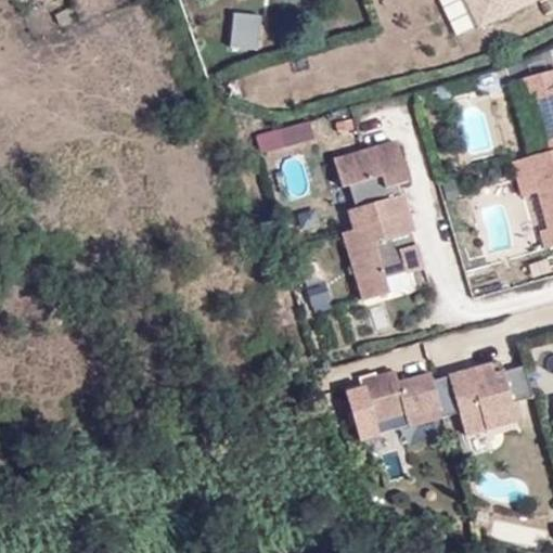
[(440,0),(460,46),(547,10),(542,0),(440,0)]
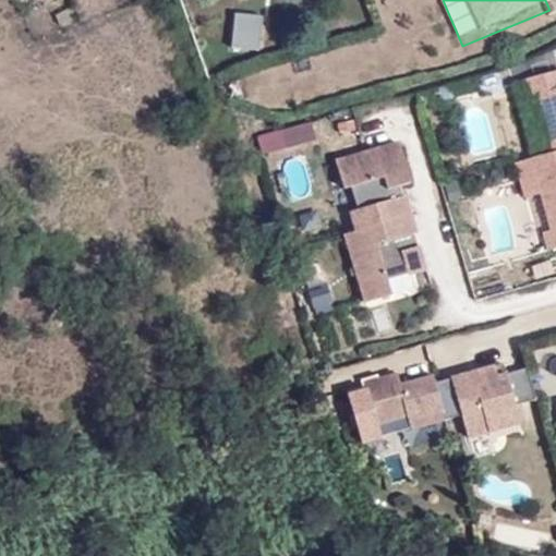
[(265,22),(238,17),(236,40),(263,44),(265,22)]
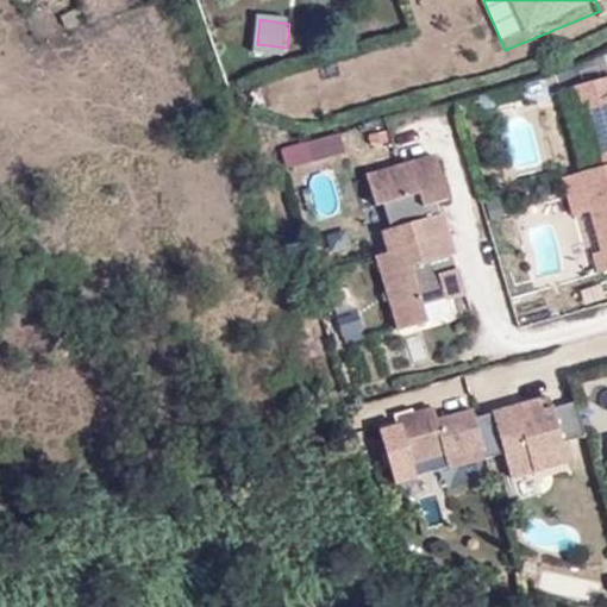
[(586,104),(602,166),(606,164),(606,76),(571,86),(577,106),(586,104)]
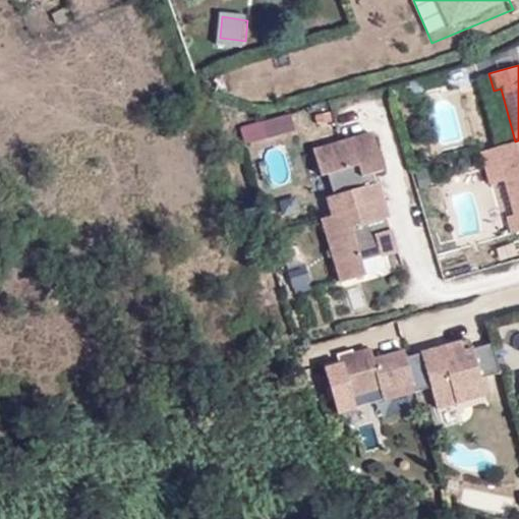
[(299,120),(247,128),(250,147),(302,138),(299,120)]
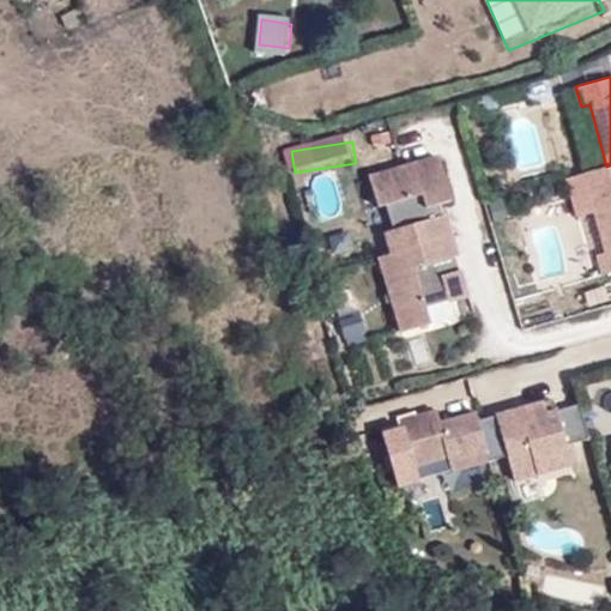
[(436,155),(368,174),(377,206),(385,204),(392,229),(385,231),(391,252),(377,255),(398,325),(428,316),(424,306),(467,294),(461,270),(459,271),(451,273),(446,258),(454,255),(457,255),(445,213),(441,215),(430,218),(427,209),(439,205),(449,201),(436,155)]
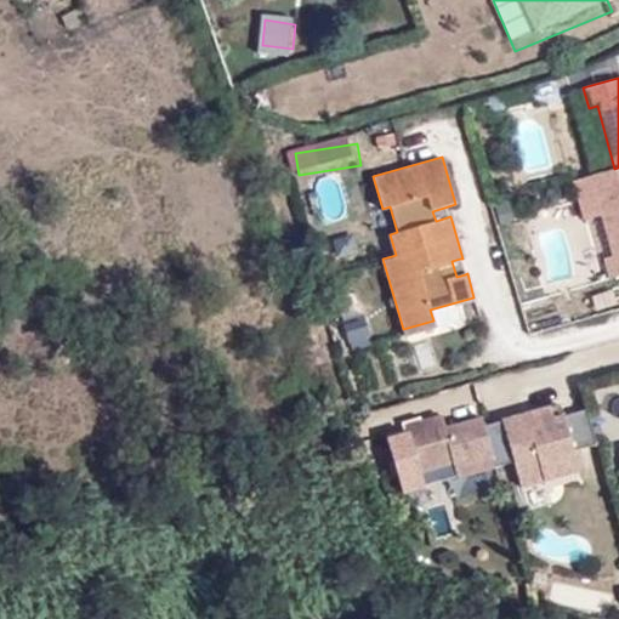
[(618,168),(614,169),(590,176),(600,214),(612,255),(602,257),(608,277),(618,273),(618,168)]
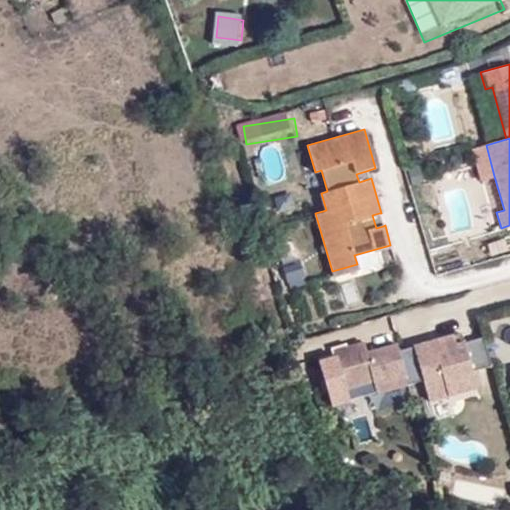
[(494,176),(486,145),(471,149),(480,180),(494,176)]
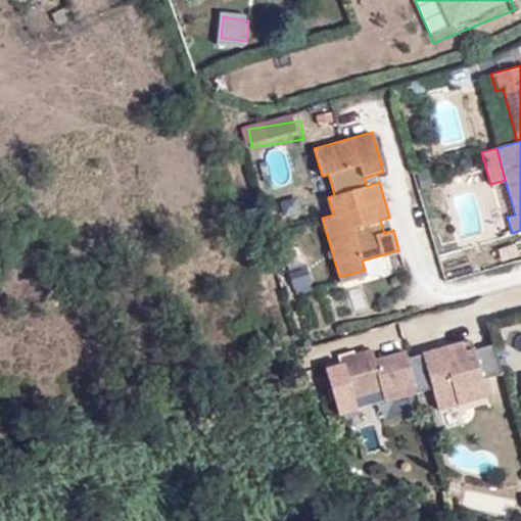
[(374,175),(364,178),(367,186),(376,183),(374,175)]
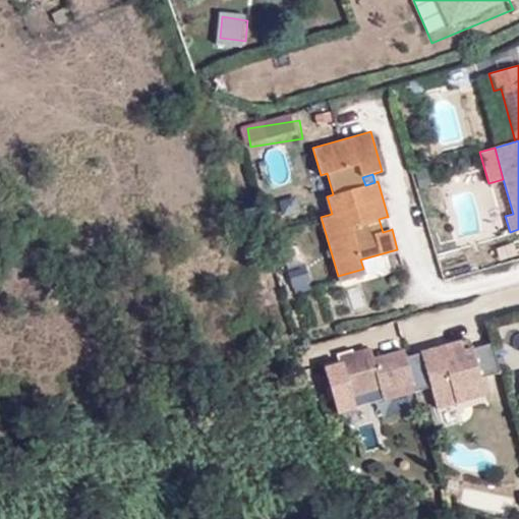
[(390,230),(386,217),(379,219),(383,232),(390,230)]
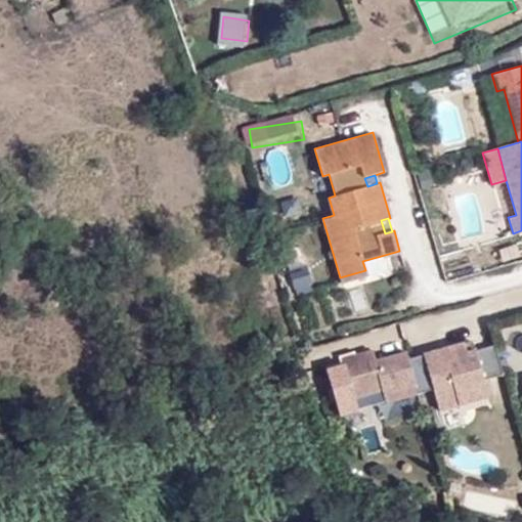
[(310,281),(305,264),(288,268),(294,287),(310,281)]
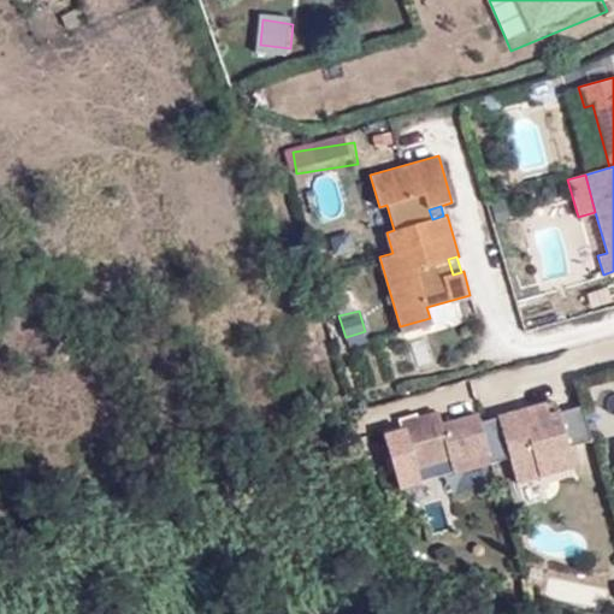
[(558,403),(548,406),(551,417),(561,414),(558,403)]
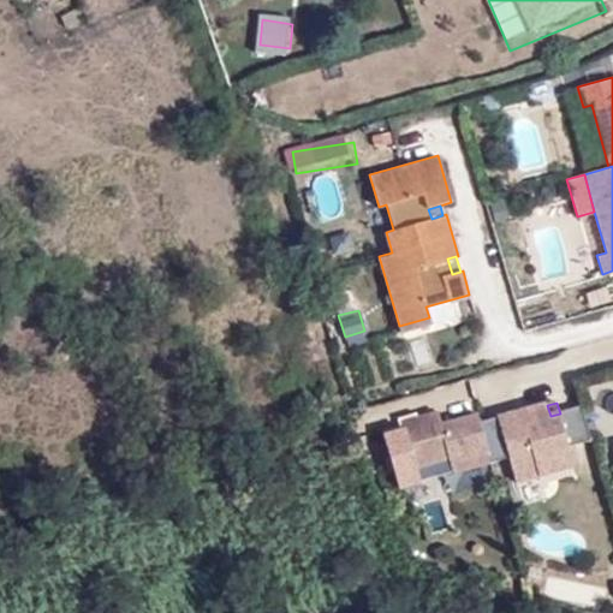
[(533,464),(566,454),(594,446),(583,408),(560,414),(551,416),(547,405),(477,426),(488,465),(506,460),(513,486),(537,478),(533,464)]
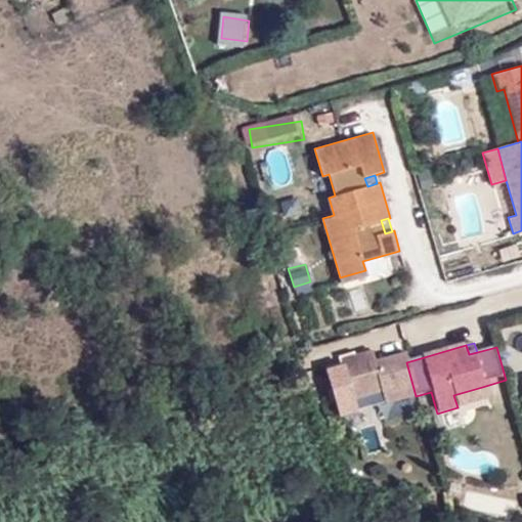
[(406,362),(404,355),(373,363),(370,353),(339,362),(341,368),(323,374),(336,419),(353,414),(350,401),(378,393),(382,406),(416,396),(406,362)]
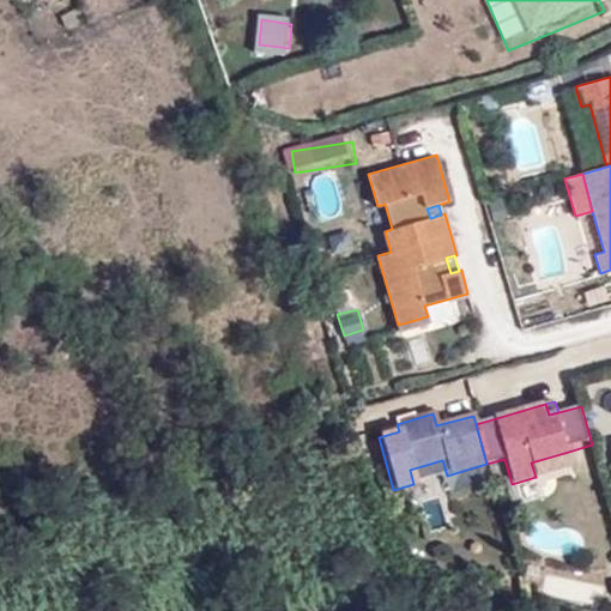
[(564,453),(531,463),(536,477),(569,467),(564,453)]
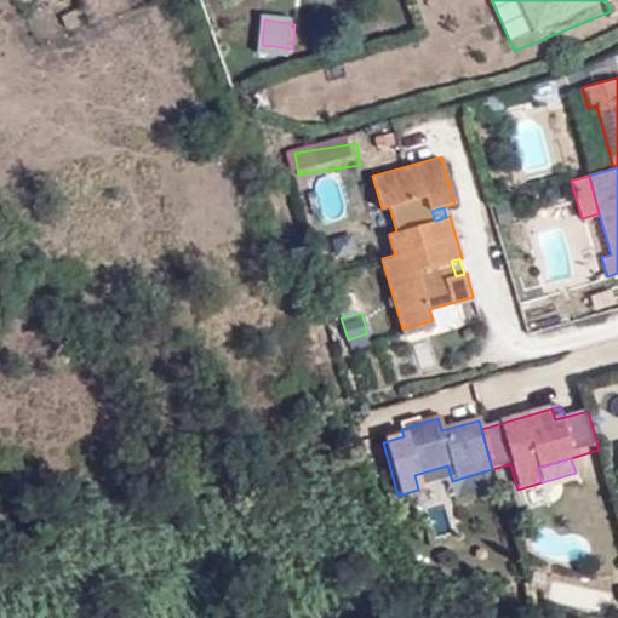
All buildings are outlined.
